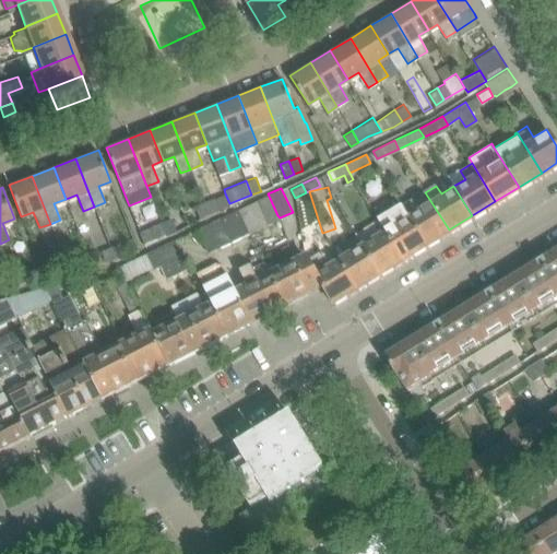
[(425,244),(449,230),(425,192),(402,207),(425,244)]
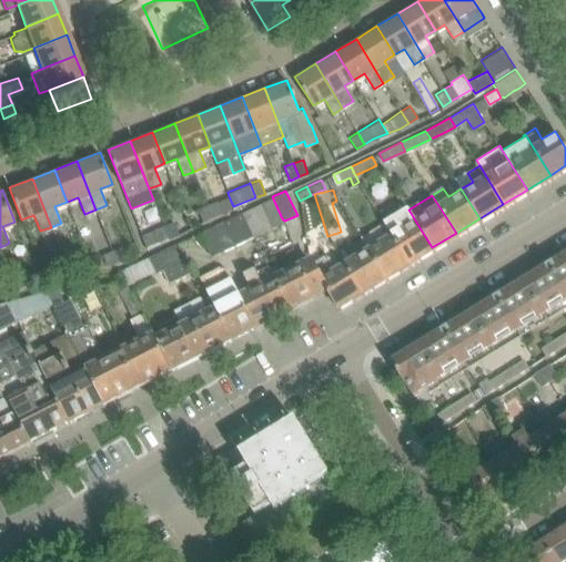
[(229,196),(218,201),(222,213),(234,208),(233,206),(229,196)]
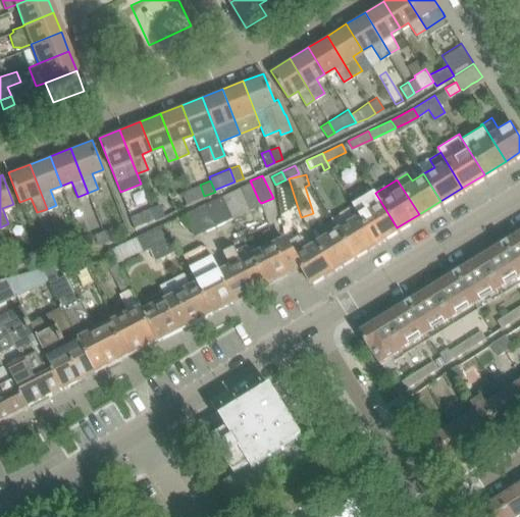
[(221,195),(232,217),(261,203),(259,201),(250,181),(221,195)]
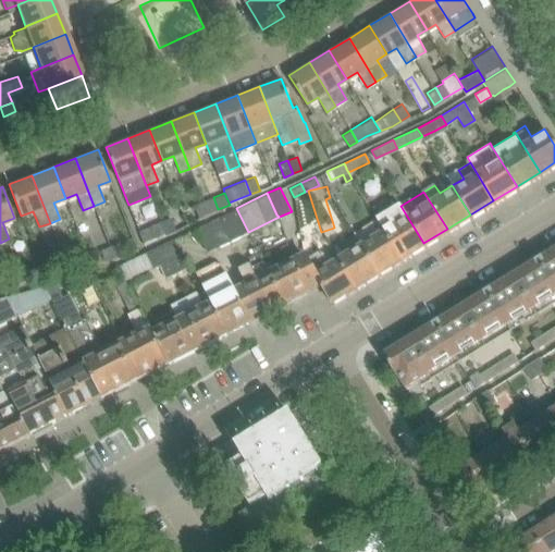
[(218,210),(218,209),(213,197),(202,201),(207,213),(218,210)]
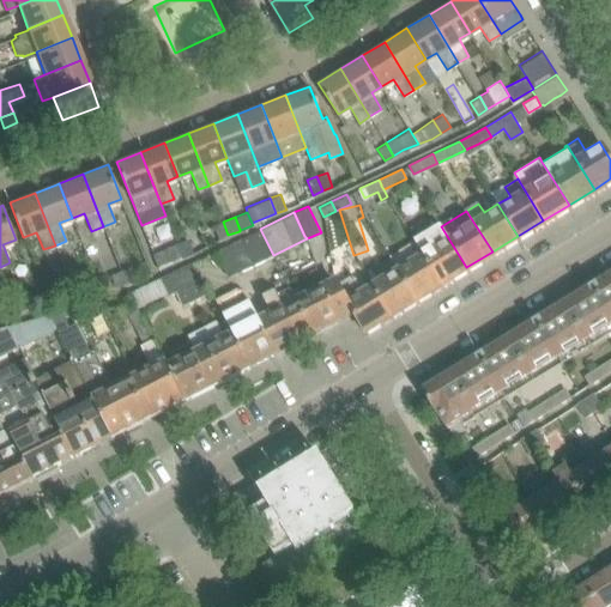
[(218,240),(228,235),(223,222),(213,225),(218,240)]
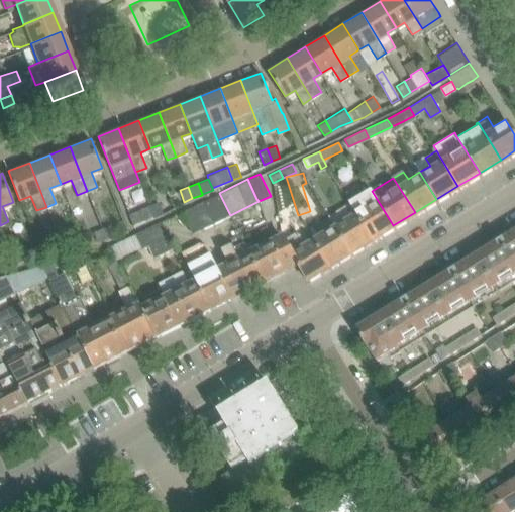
[(372,191),(350,204),(373,238),(393,225),(372,191)]
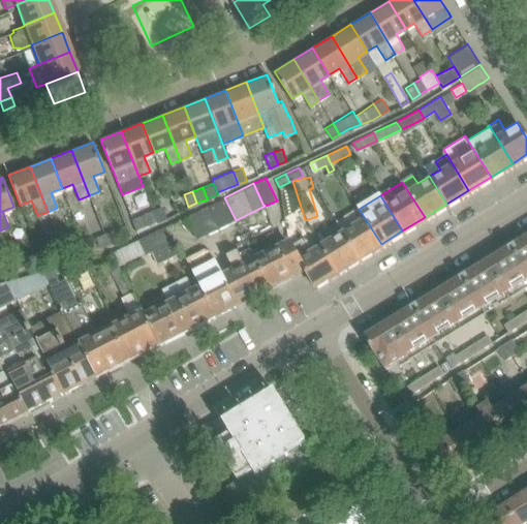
[(224,197),(207,206),(218,228),(236,220),(224,197)]
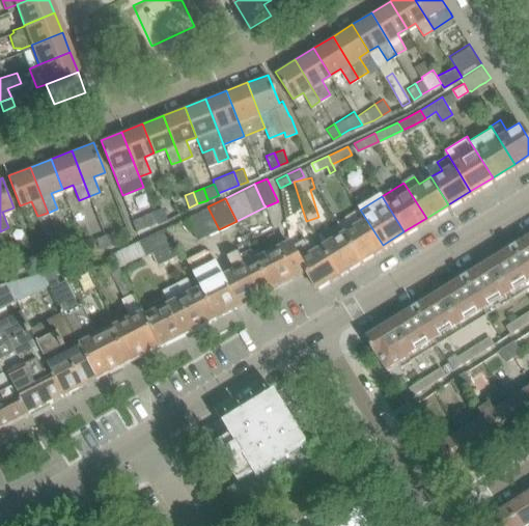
[(157,223),(167,219),(162,206),(151,211),(157,223)]
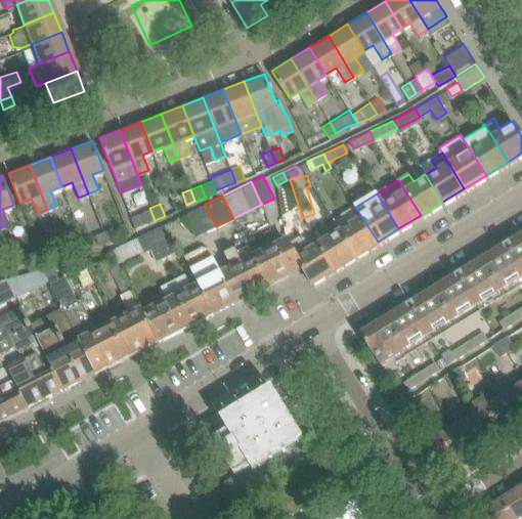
[(205,204),(192,210),(197,219),(203,232),(216,226),(205,204)]
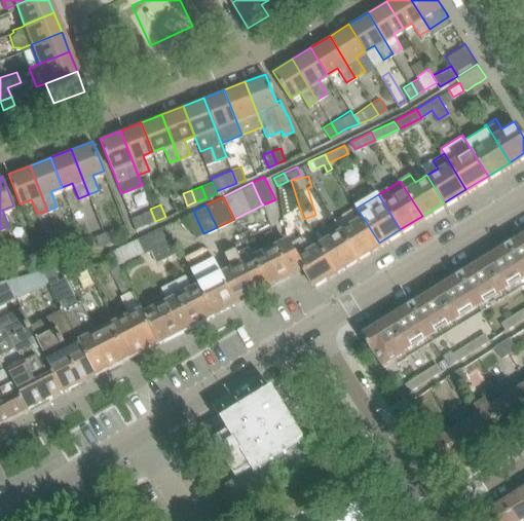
[(357,208),(335,221),(339,228),(357,257),(379,243),(357,208)]
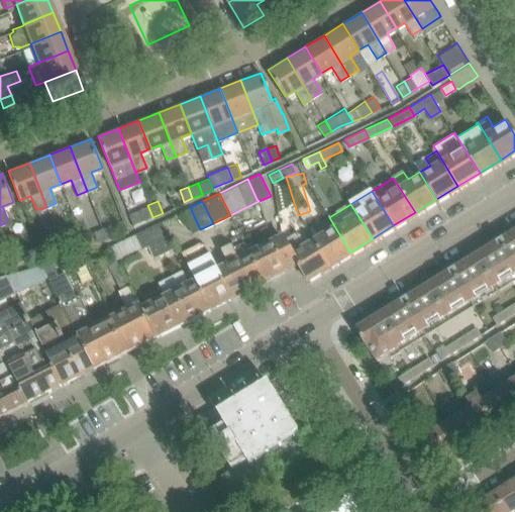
[(144,220),(152,217),(147,205),(140,208),(144,220)]
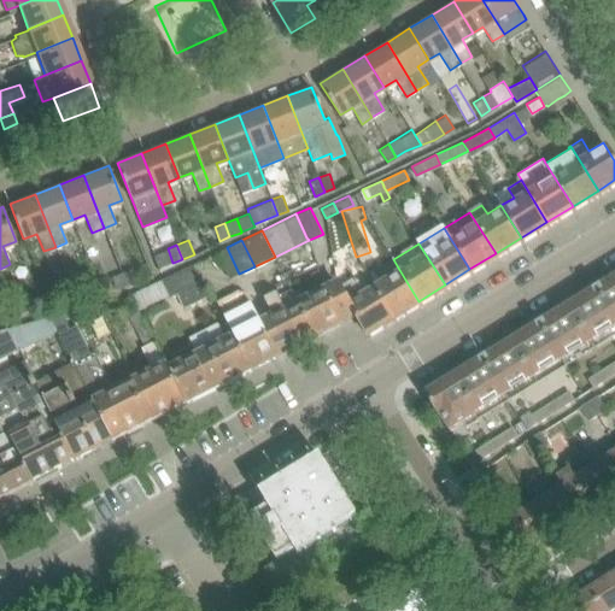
[(232,258),(227,247),(214,253),(220,264),(232,258)]
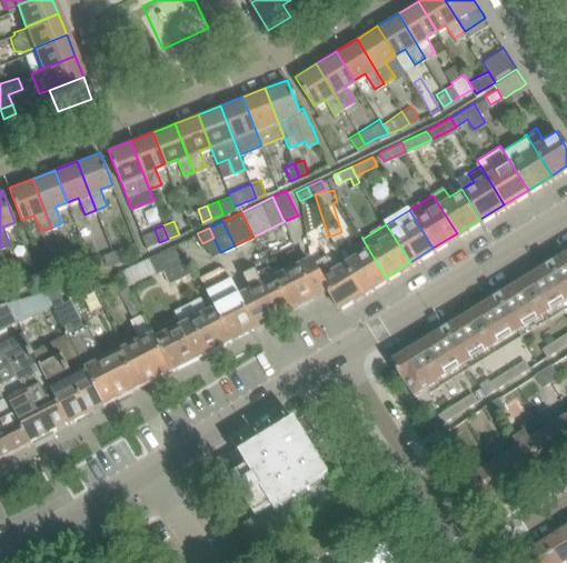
[(148,257),(155,272),(156,273),(162,270),(169,283),(190,272),(177,243),(148,257)]
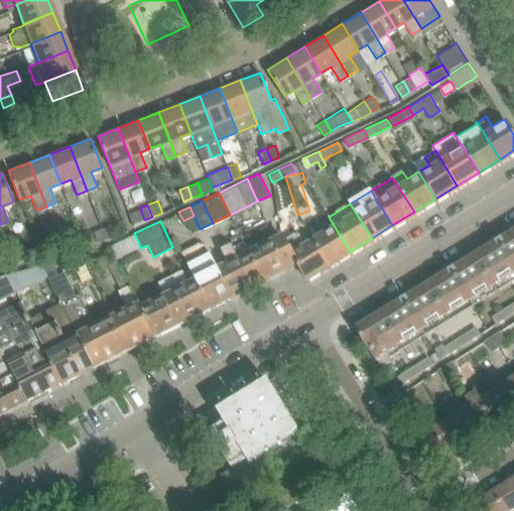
[(110,223),(101,227),(106,239),(115,236),(110,223)]
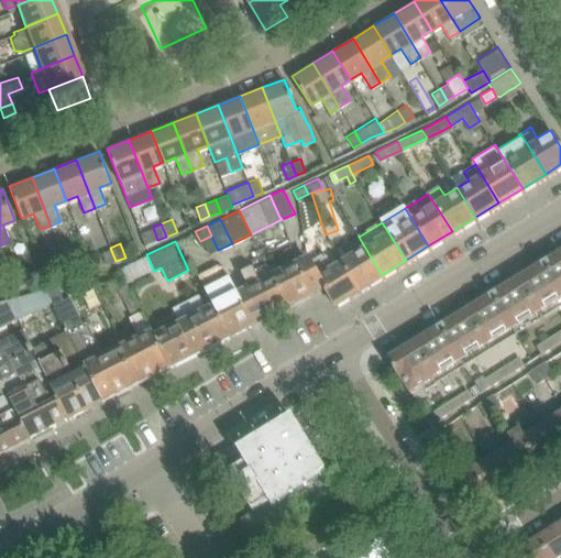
[(363,244),(340,259),(359,290),(382,275),(363,244)]
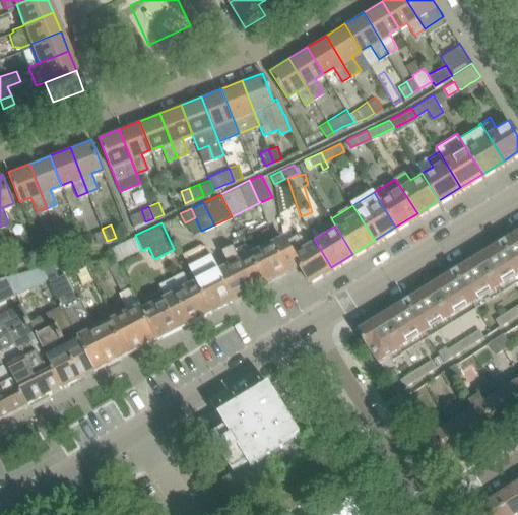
[(517,227),(500,239),(517,267),(517,227)]
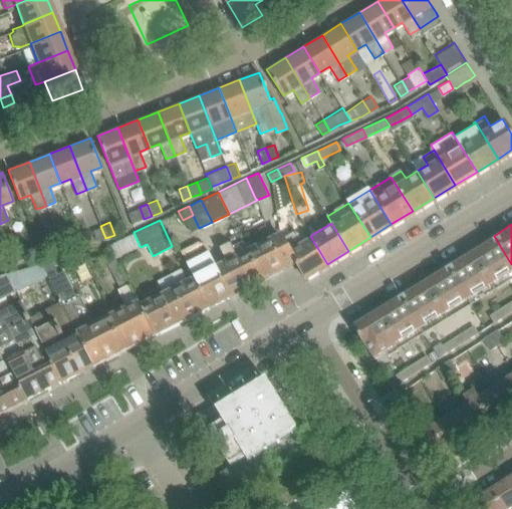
[(96,241),(105,238),(100,226),(91,229),(96,241)]
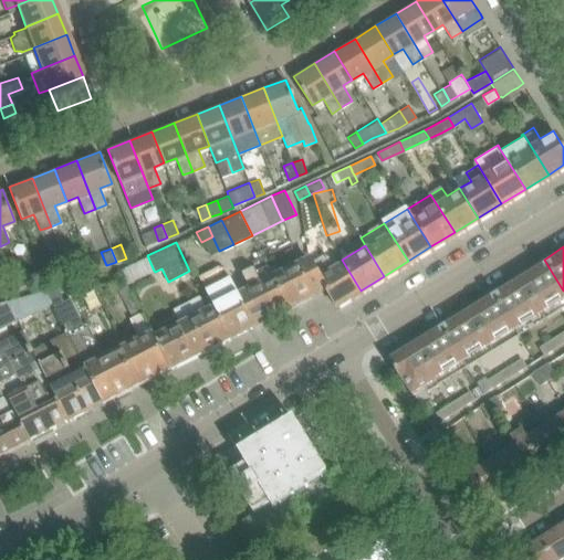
[(325,253),(310,262),(325,286),(336,305),(338,304),(361,291),(342,260),(333,265),(325,253)]
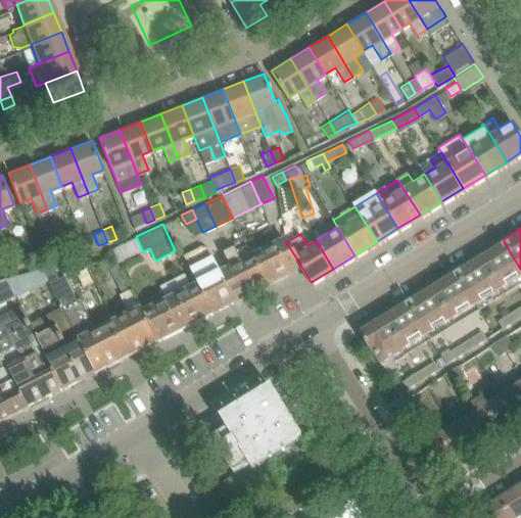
[(116,262),(142,250),(136,236),(110,248),(116,262)]
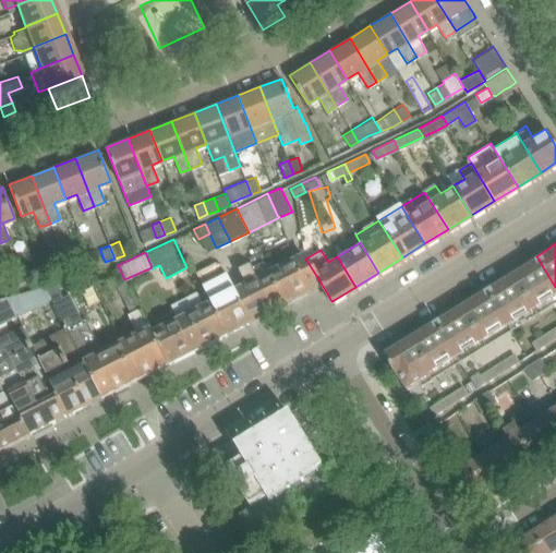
[(250,262),(236,269),(243,283),(239,285),(255,316),(283,301),(267,271),(258,252),(248,257),(250,262)]
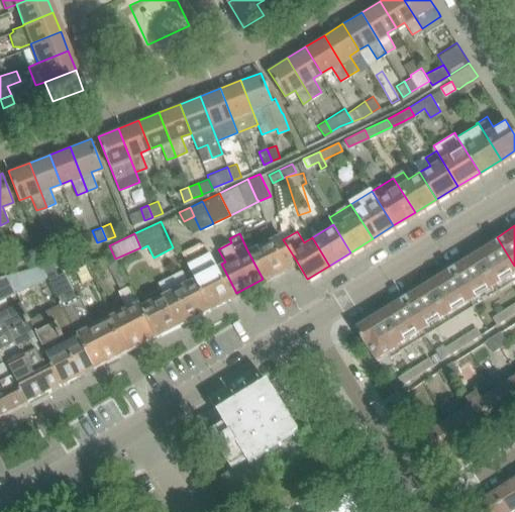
[(280,233),(247,250),(263,279),(296,262),(280,233)]
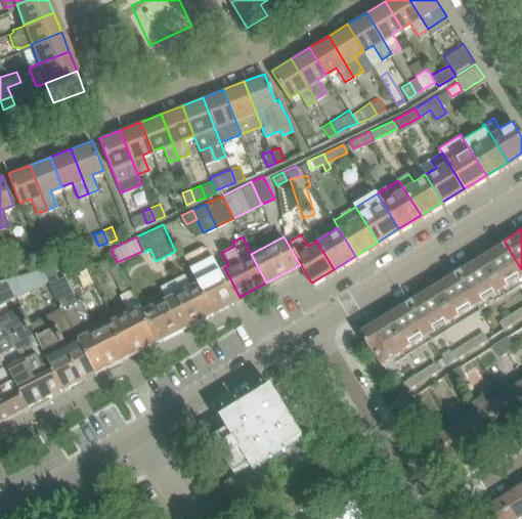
[(59,243),(64,255),(74,251),(69,239),(59,243)]
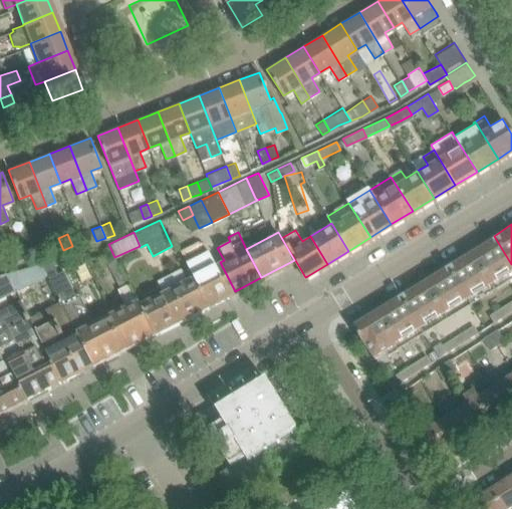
[(511,264),(494,236),(447,265),(467,298),(511,270),(511,264)]
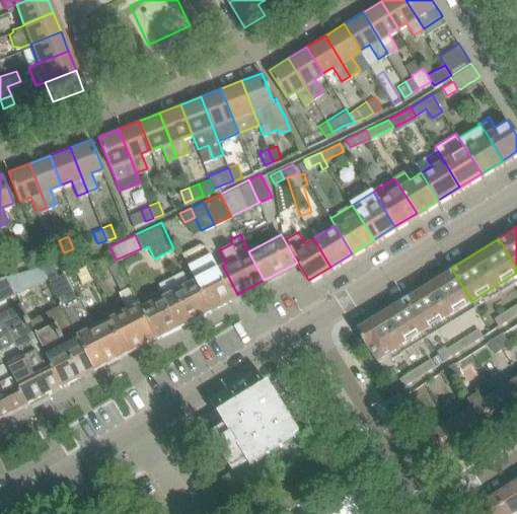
[(51,243),(55,255),(64,252),(59,240),(51,243)]
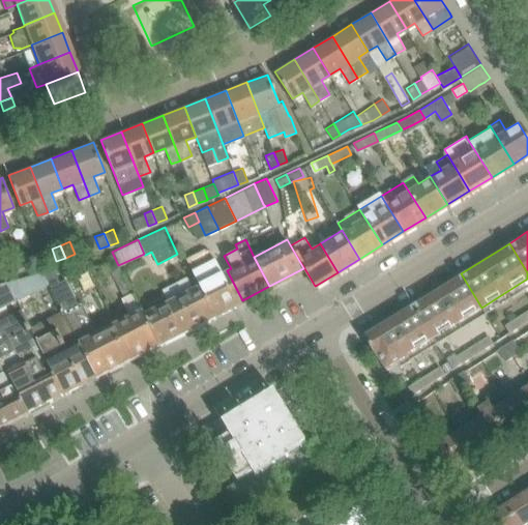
[(185,259),(199,285),(214,314),(242,300),(227,270),(222,273),(209,251),(204,249),(185,259)]
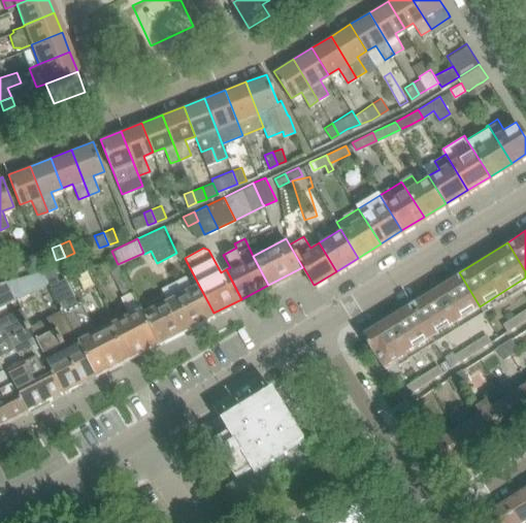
[(9,257),(14,270),(23,266),(18,254),(9,257)]
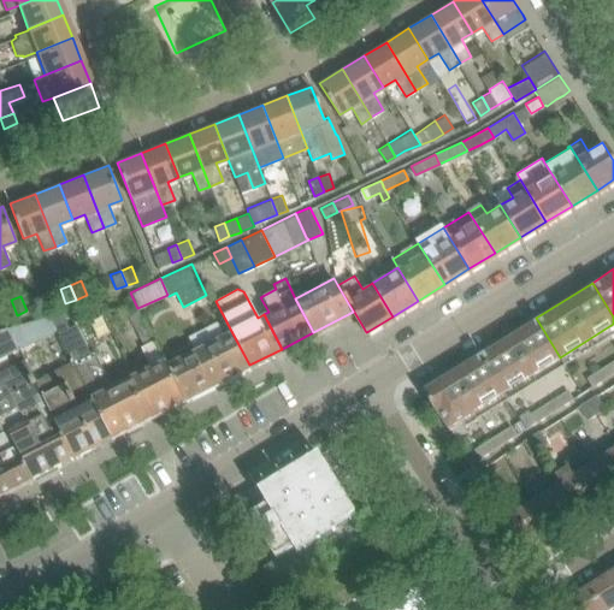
[(17,315),(11,300),(0,303),(0,319),(6,319),(17,315)]
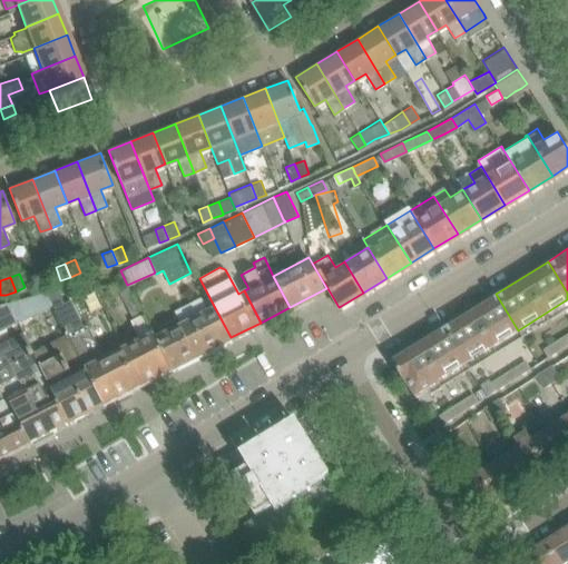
[(56,287),(46,290),(62,324),(103,403),(143,383),(125,347),(103,358),(91,337),(86,325),(84,326),(69,296),(61,299),(56,287)]
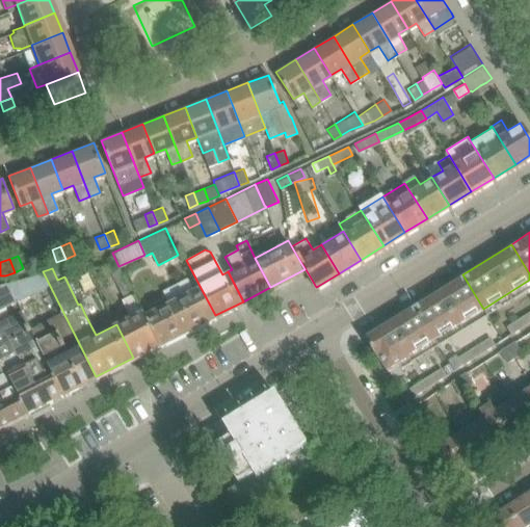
[(483,309),(462,274),(414,305),(434,339),(483,309)]
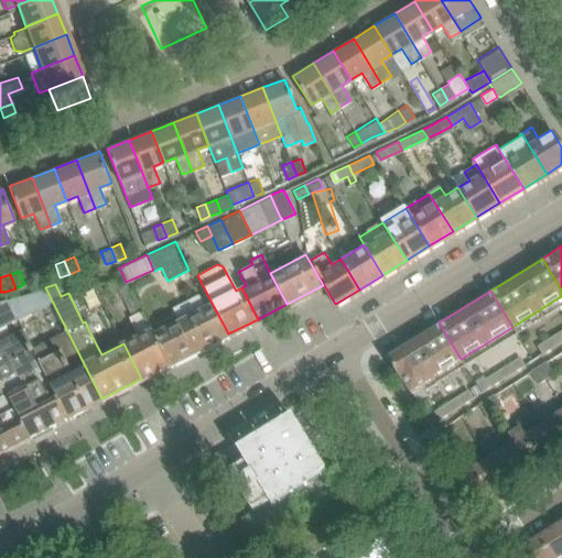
[(123,343),(141,379),(169,364),(152,332),(133,296),(125,301),(131,316),(128,317),(138,336),(123,343)]
